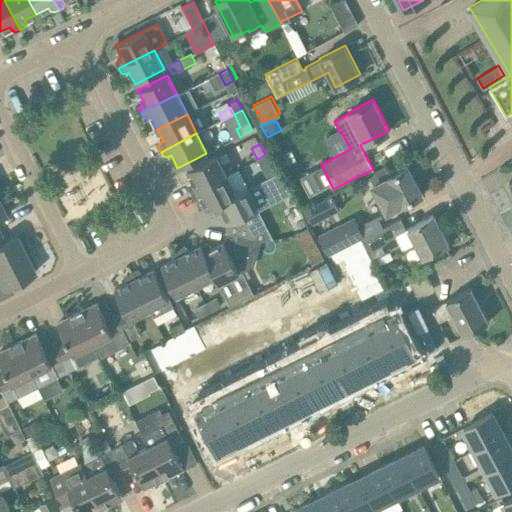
[(272,166),(266,154),(257,159),(263,171),(272,166)]
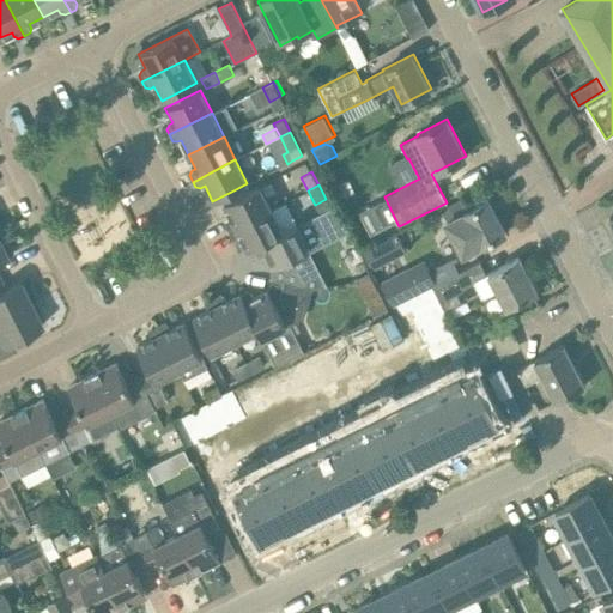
[(229,231),(271,210),(258,186),(246,193),(224,204),(231,218),(228,220),(225,225),(229,231)]
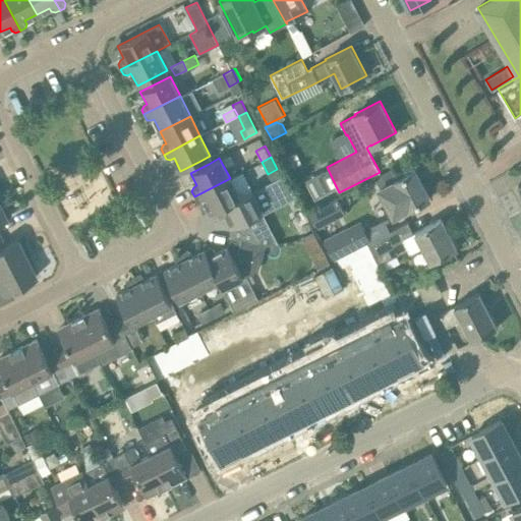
[(395,181),(380,189),(394,216),(429,197),(415,170),(394,180),(395,181)]
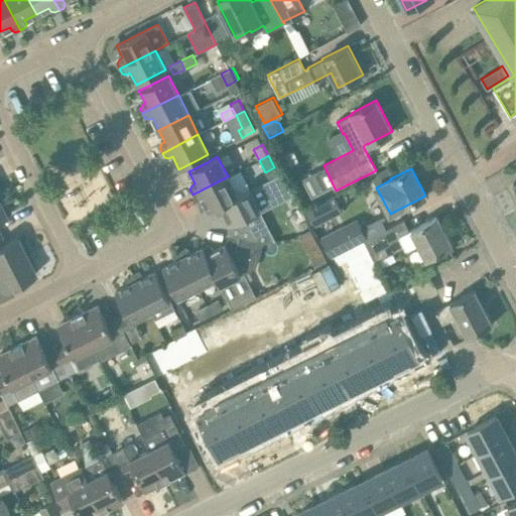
[(228,176),(192,195),(195,199),(199,200),(203,199),(209,211),(215,208),(238,195),(228,176)]
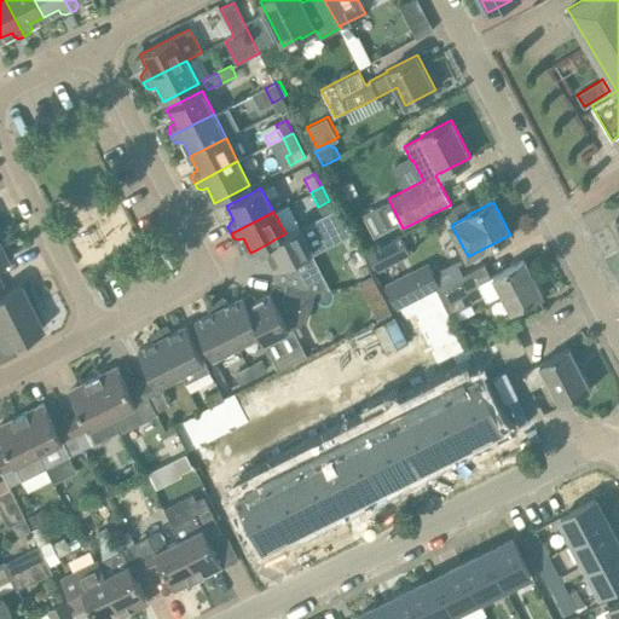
[(282,267),(313,250),(300,226),(285,233),(258,249),(260,254),(266,255),(270,254),(278,270),(282,267)]
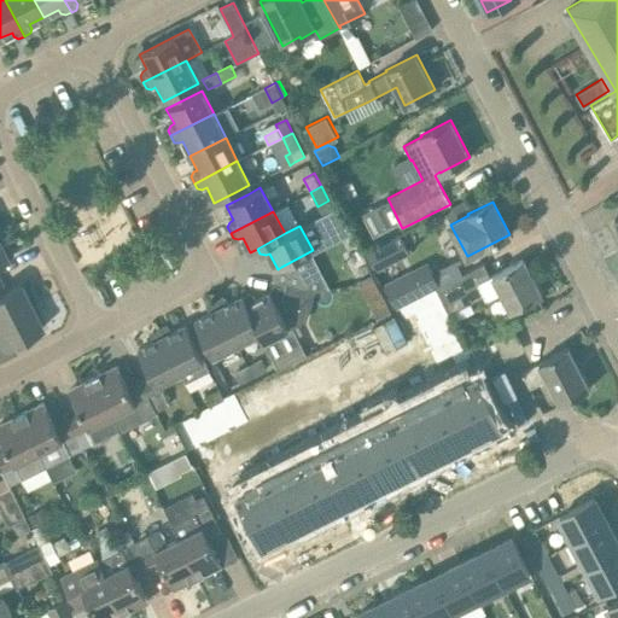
[(0,262),(12,256),(1,233),(0,233),(0,262)]
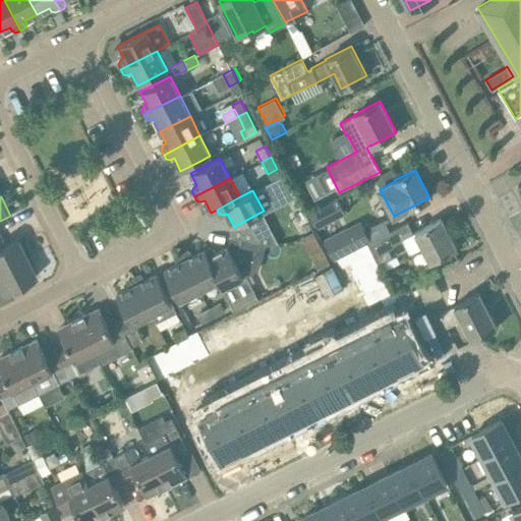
[(337,197),(309,212),(316,226),(345,212),(337,197)]
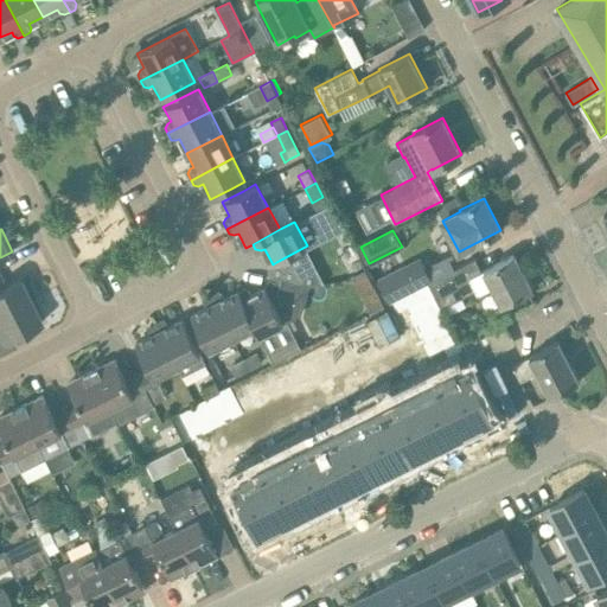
[(429,282),(441,308),(475,291),(478,295),(493,287),(503,305),(531,291),(513,254),(481,270),(474,259),(429,282)]
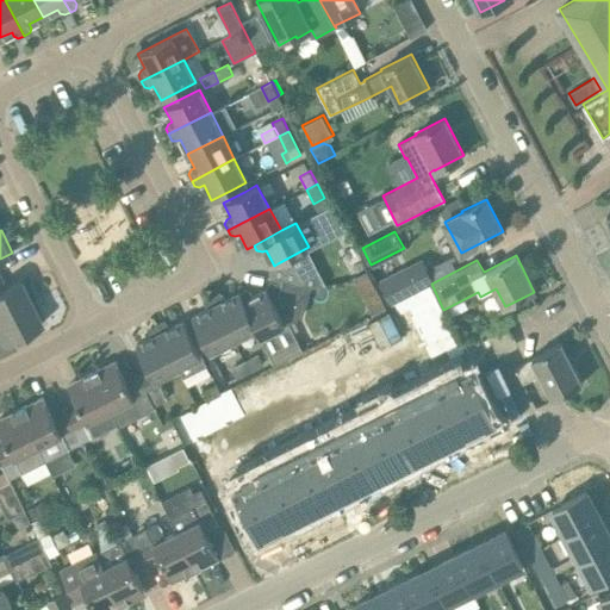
[(379,280),(391,304),(429,284),(430,282),(435,281),(422,257),(379,280)]
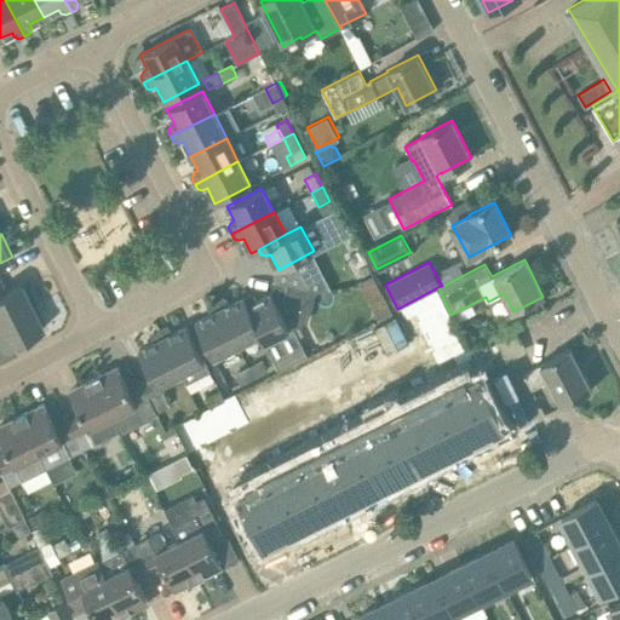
[(305,288),(309,275),(282,268),(279,270),(277,270),(275,281),(305,290),(305,288)]
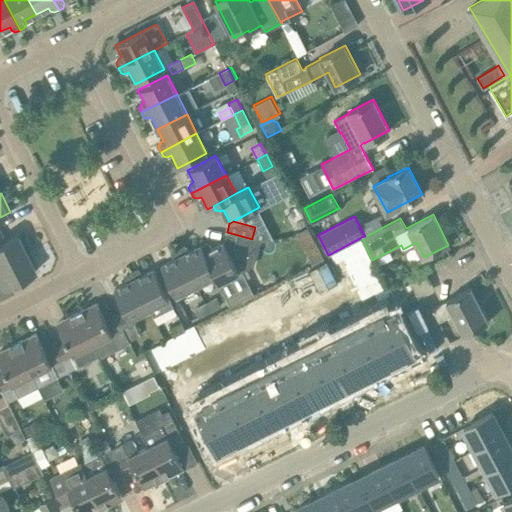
[(309,226),(296,232),(302,243),(314,237),(309,226)]
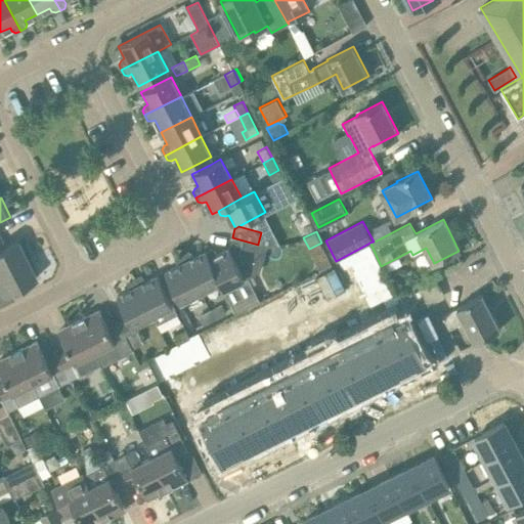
[(211,250),(206,252),(220,281),(224,289),(260,270),(266,246),(258,244),(258,245),(232,237),(229,248),(216,254),(215,251),(211,250)]
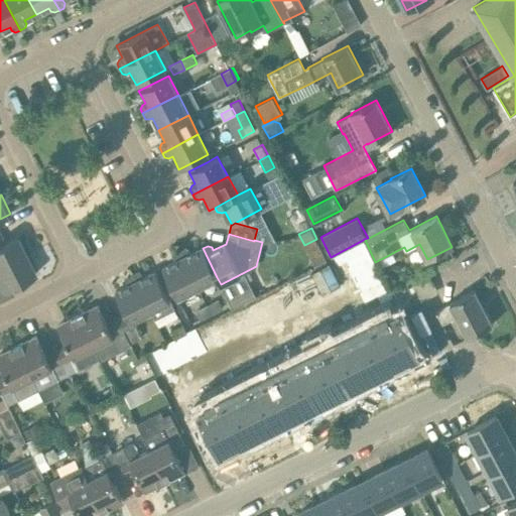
[(0,267),(25,255),(16,236),(0,243),(0,267)]
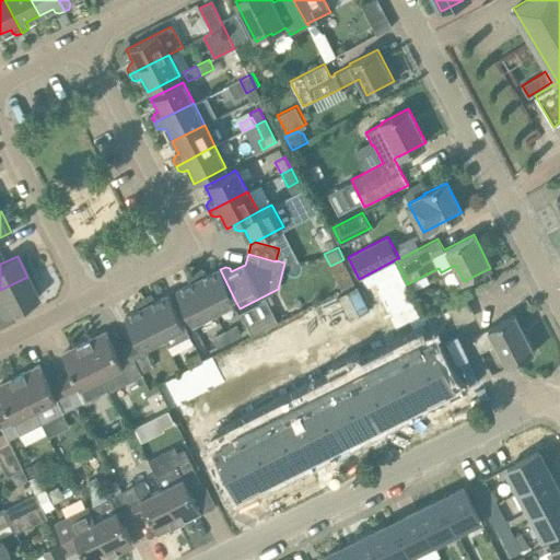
[(394,263),(361,280),(366,291),(376,286),(380,291),(377,291),(388,313),(391,312),(393,317),(391,318),(396,329),(411,322),(416,330),(427,325),(394,263)]
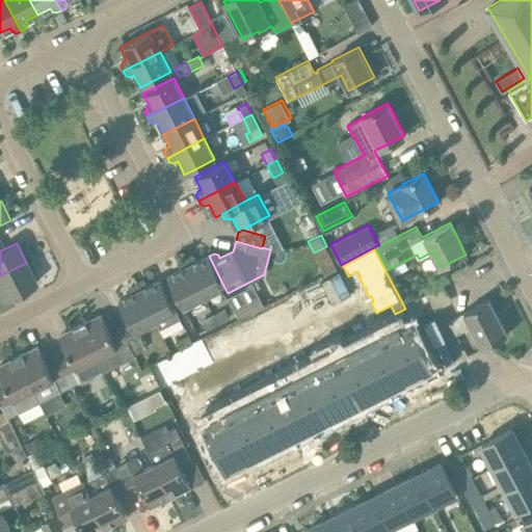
[(185,259),(205,296),(223,286),(209,256),(209,255),(195,261),(194,258),(190,256),(185,259)]
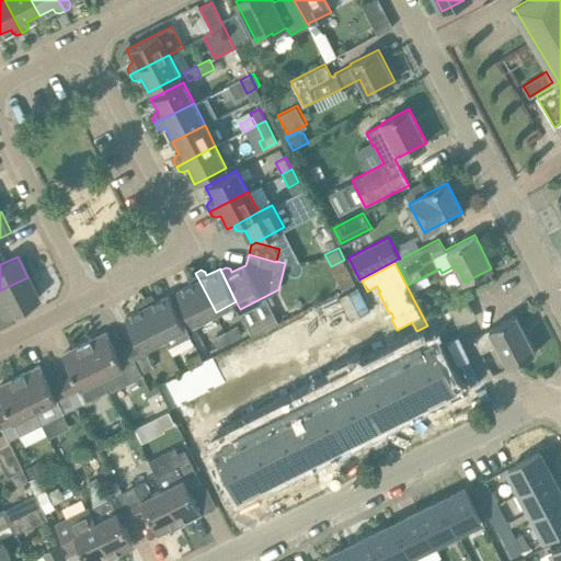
[(350,270),(335,276),(342,289),(355,282),(350,270)]
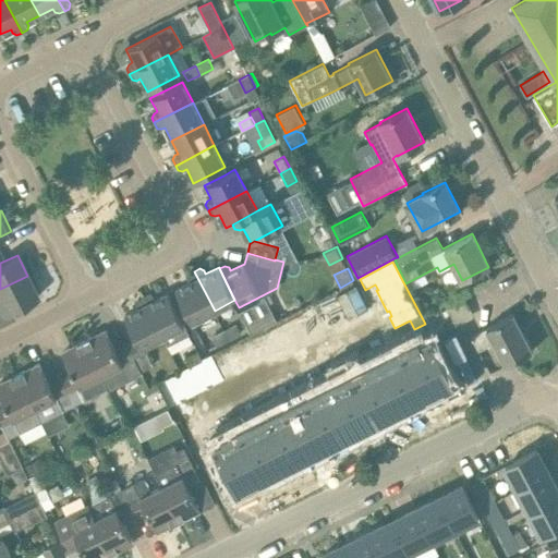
[(176,289),(185,308),(193,322),(215,311),(194,271),(189,274),(187,278),(190,281),(176,289)]
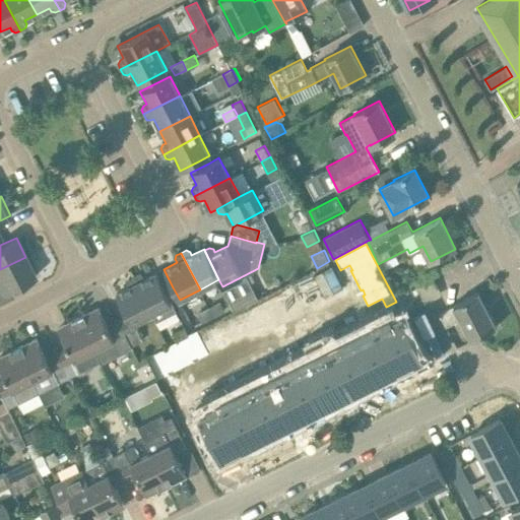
[(0,303),(14,296),(10,288),(36,276),(25,257),(0,269),(0,303)]
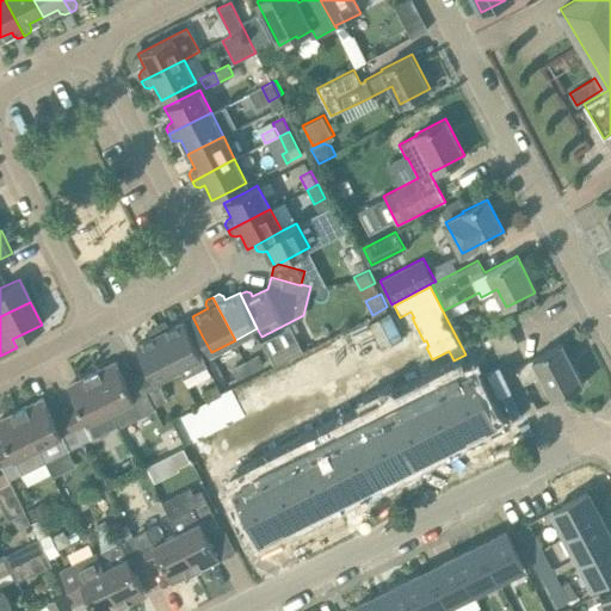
[(156,325),(179,369),(202,357),(184,320),(168,328),(167,325),(162,322),(156,325)]
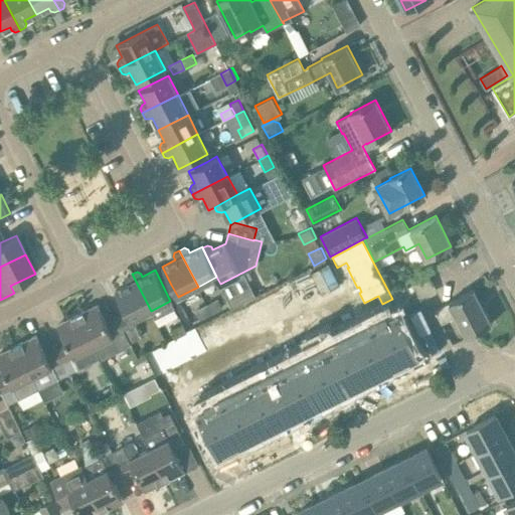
[(127,314),(118,318),(131,344),(142,338),(133,320),(151,311),(132,274),(127,277),(126,281),(128,284),(115,291),(127,314)]
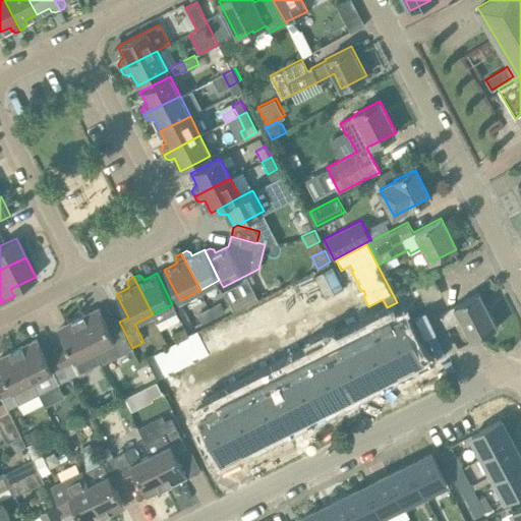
[(497,328),(479,292),(441,312),(447,326),(461,319),(472,340),(497,328)]
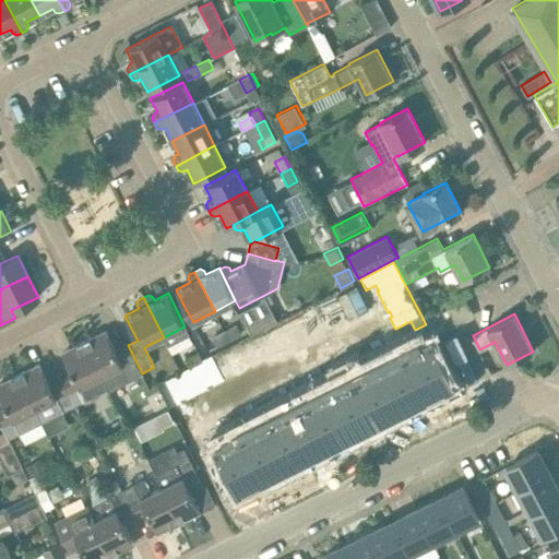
[(241,333),(237,323),(224,330),(229,340),(241,333)]
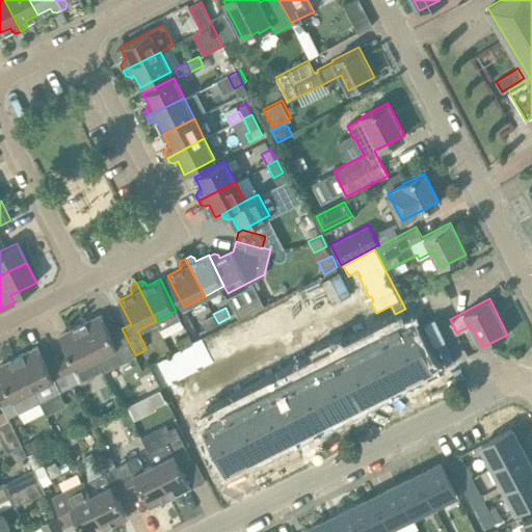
[(101,314),(79,325),(101,370),(103,370),(97,357),(117,347),(124,361),(135,355),(122,328),(110,334),(101,314)]
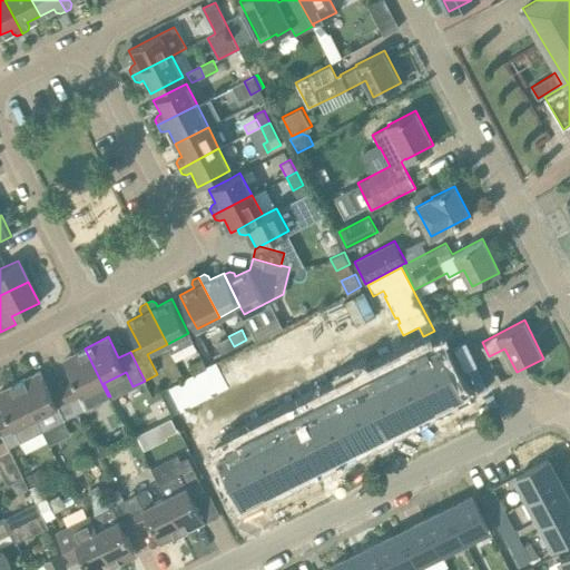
[(222,353),(234,346),(228,336),(216,343),(222,353)]
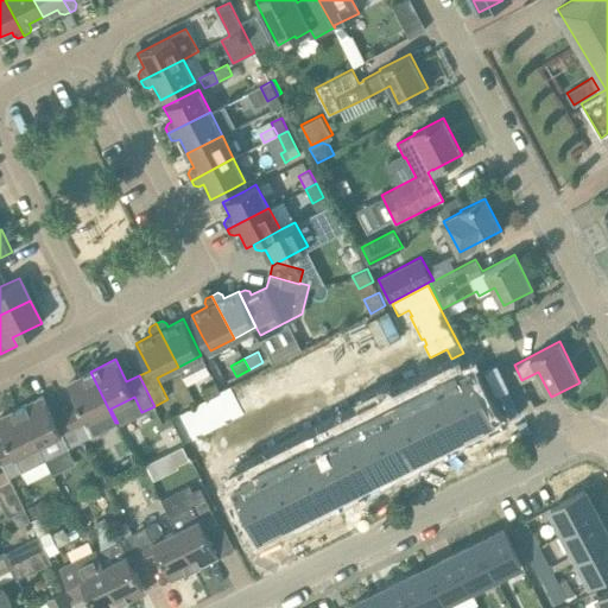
[(470,368),(234,493),(260,542),(277,532),(273,525),(284,519),(287,526),(304,518),(301,511),(323,499),(327,506),(342,498),(342,496),(359,487),(360,489),(375,481),(371,473),(394,461),(398,469),(429,453),(425,445),(448,432),(453,441),(460,436),(469,431),(464,424),(475,419),(479,426),(496,417),(470,368)]
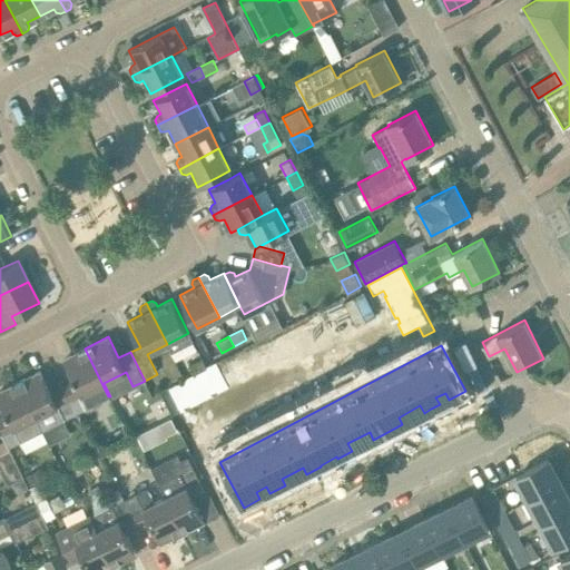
[(61,386),(76,413),(108,396),(85,349),(64,359),(75,380),(61,386)]
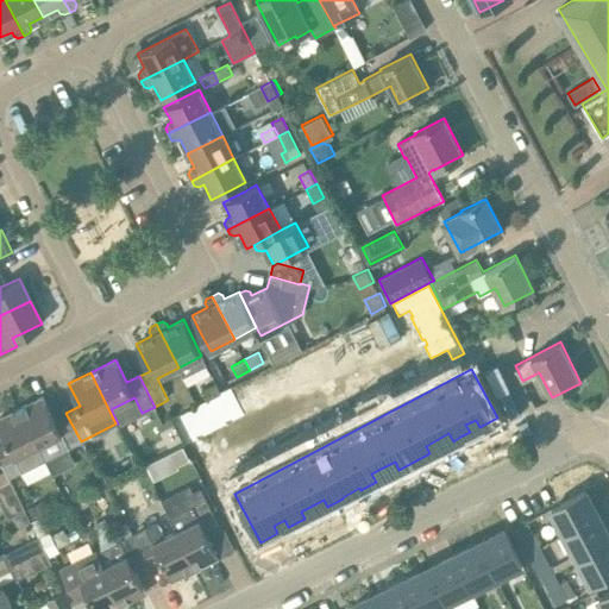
[(208,400),(223,391),(217,382),(201,388),(208,400)]
